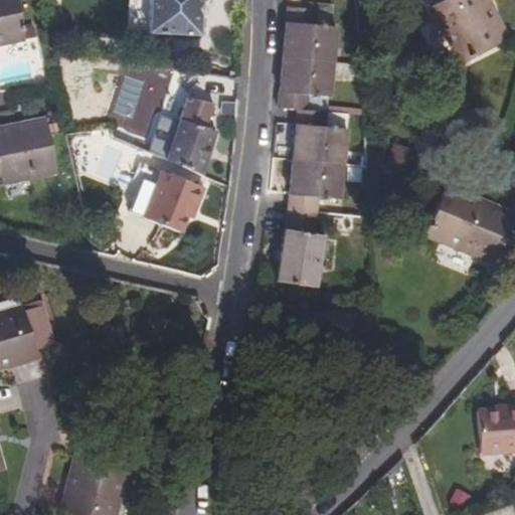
[(0,0),(0,45),(24,41),(16,0),(0,0)]
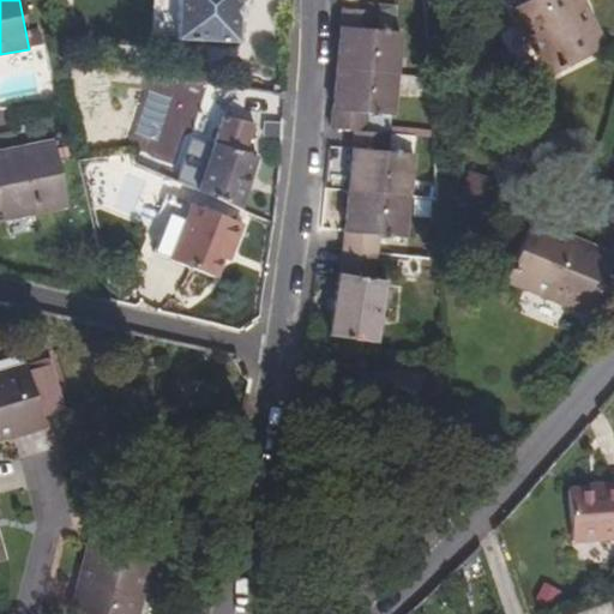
[(179,0),(178,40),(236,42),(238,0),(179,0)]
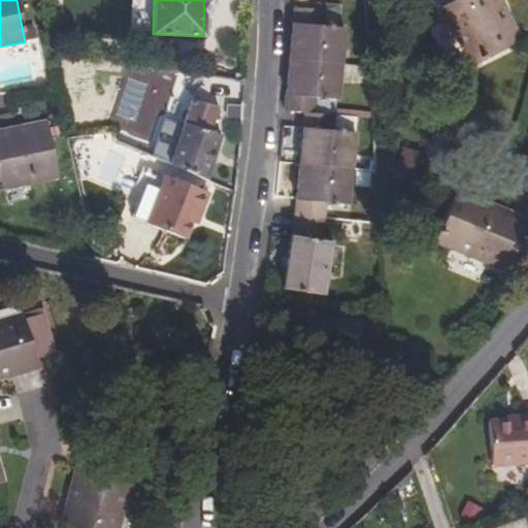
[(500,0),(456,0),(443,7),(472,65),(518,39),(501,5),(503,4),(500,0)]
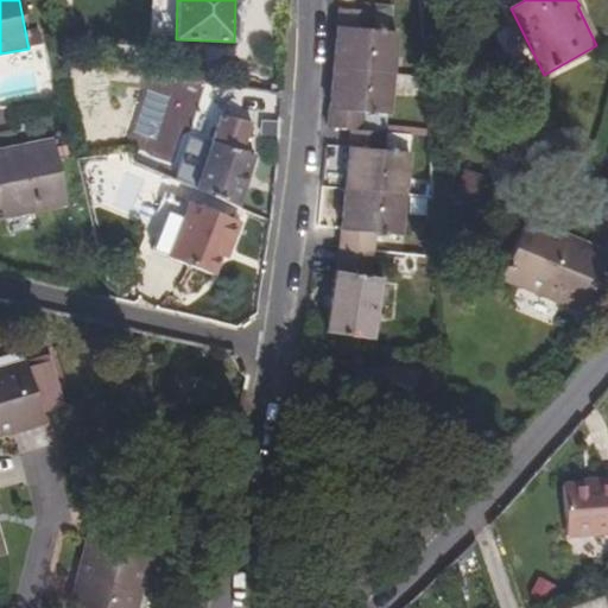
[(337,23),(334,68),(393,74),(398,33),(373,30),(375,12),(339,8),(337,23)]
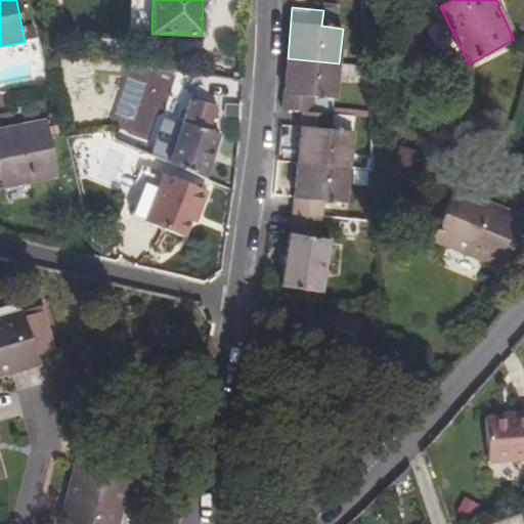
[(336,99),(339,63),(288,58),(282,111),(302,113),(313,114),(315,98),(336,99)]
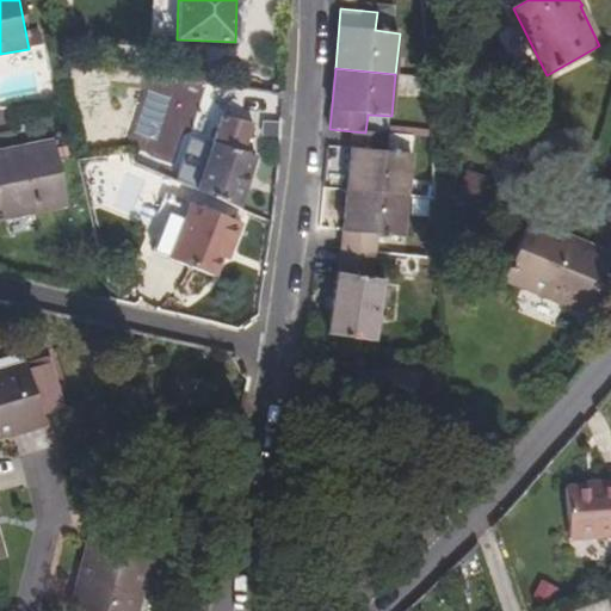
[(198,191),(239,209),(255,159),(242,154),(254,124),(223,118),(198,191)]
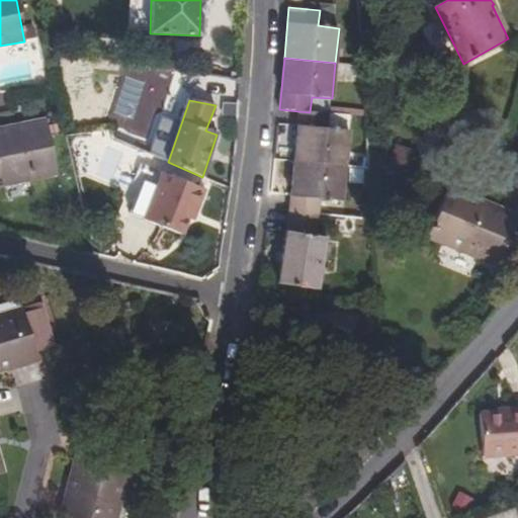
[(310,112),(298,111),(293,161),(345,166),(349,132),(327,128),(329,114),(310,112)]
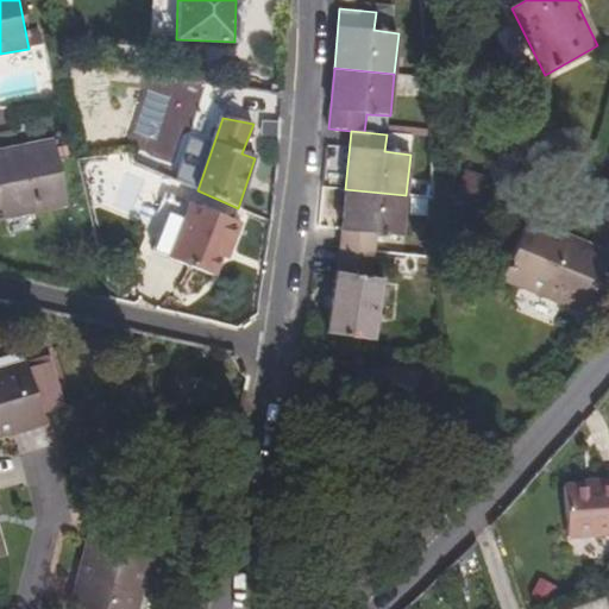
[(20,149),(22,156),(0,159),(0,219),(67,206),(55,142),(20,149)]
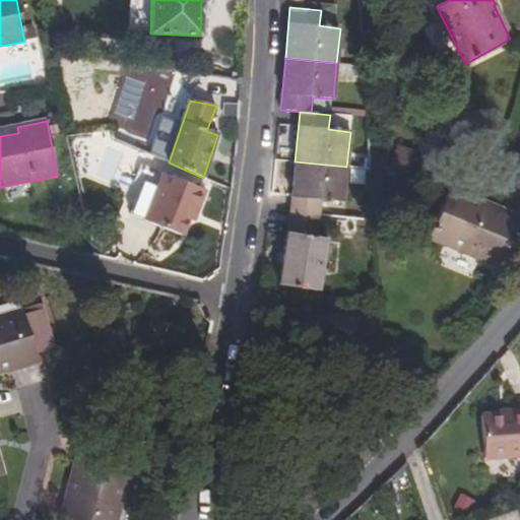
[(0,130),(0,136),(18,133),(17,127),(0,130)]
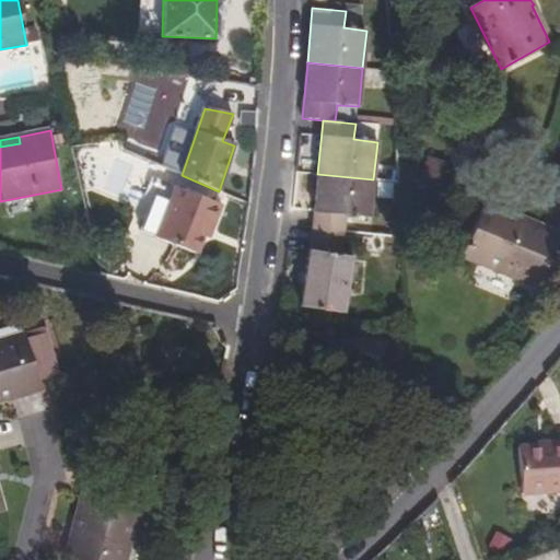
[(373,179),(317,174),(313,229),(345,232),(346,216),(370,218),(373,179)]
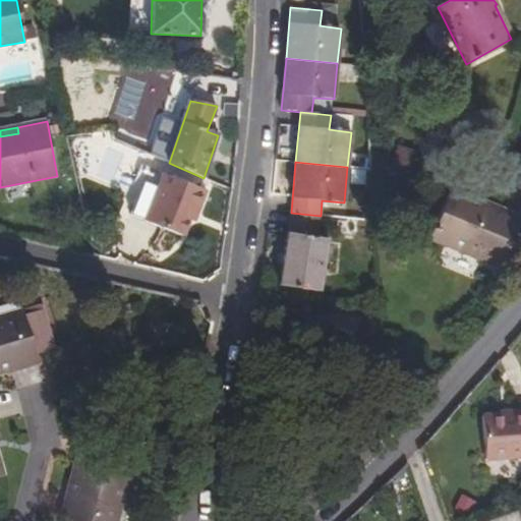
[(147,168),(128,217),(142,222),(181,236),(187,218),(191,207),(197,209),(205,189),(161,174),(147,168)]
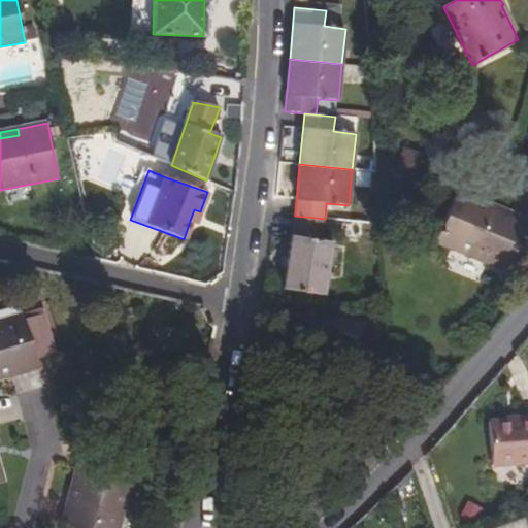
[(457,192),(435,241),(506,271),(507,268),(521,273),(527,254),(527,236),(522,234),(525,225),(526,220),(493,205),(492,207),(457,192)]
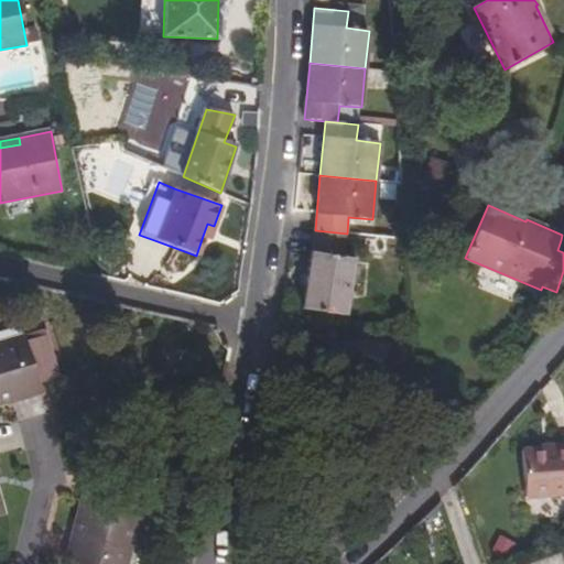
[(214,226),(207,224),(203,236),(209,238),(214,226)]
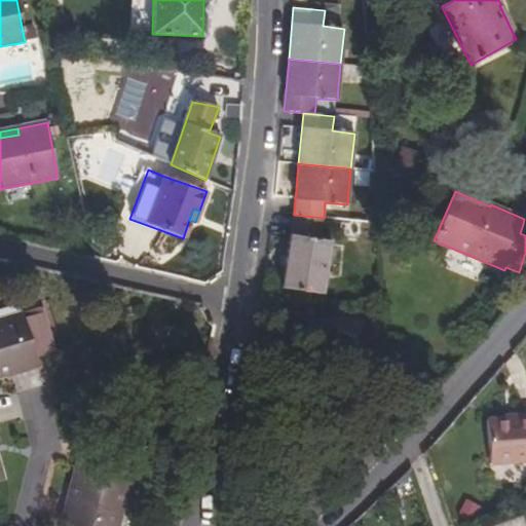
[(324,218),(294,215),(293,234),(291,236),(280,287),(323,295),(331,242),(322,240),(324,218)]
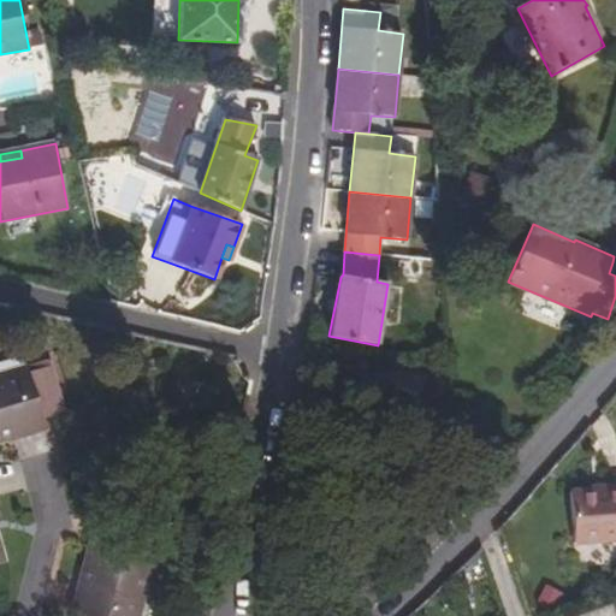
[(28,368),(0,375),(0,440),(15,437),(16,439),(45,431),(42,419),(66,413),(53,367),(30,373),(28,368)]
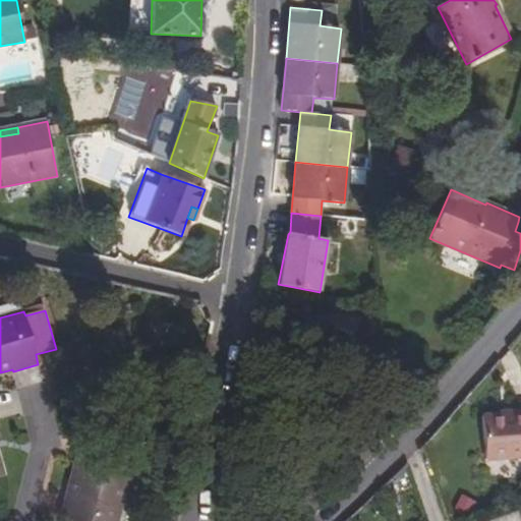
[(520,413),(483,416),(486,460),(520,457),(520,413)]
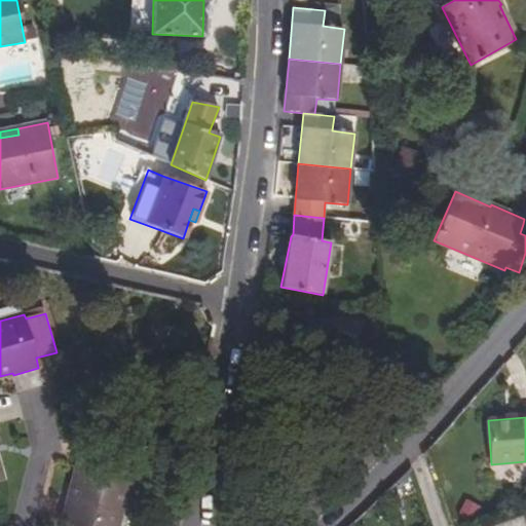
[(80,463),(71,500),(68,499),(62,524),(68,525),(118,525),(132,476),(80,463)]
